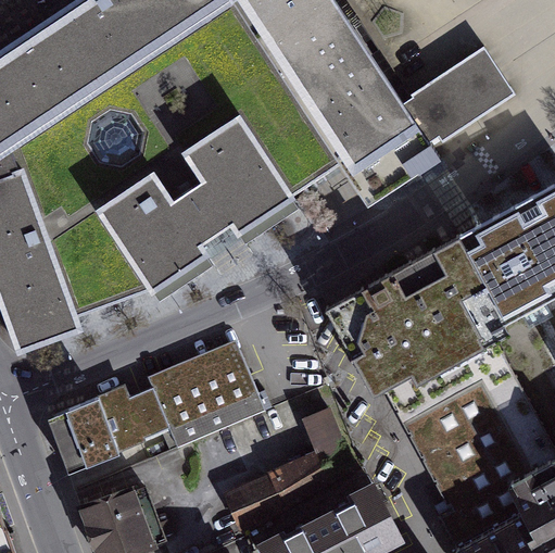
[(0,311),(11,341),(149,291),(223,242),(325,176),(340,166),(361,193),(512,93),(482,48),(402,101),(336,0),(80,0),(73,5),(51,20),(0,53),(0,311)]
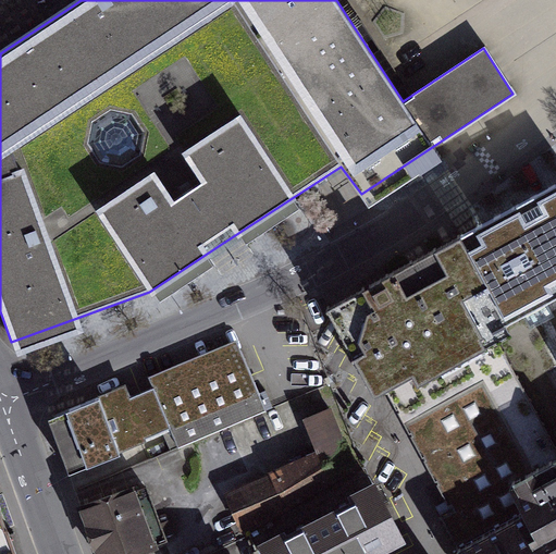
[(555,179),(460,231),(507,319),(555,292),(555,179)]
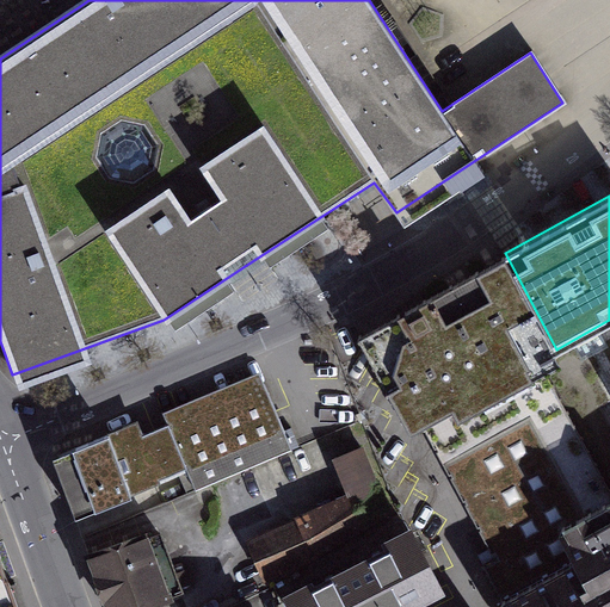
[(556,350),(505,253),(356,334),(408,429),(443,410),(538,359),(556,350)]
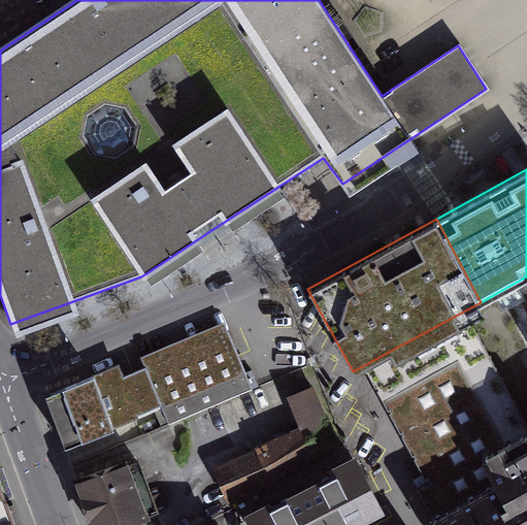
[(431,522),(431,524),(526,524),(526,424),(465,310),(383,355),(443,470),(425,482),(416,487),(432,517),(431,522)]
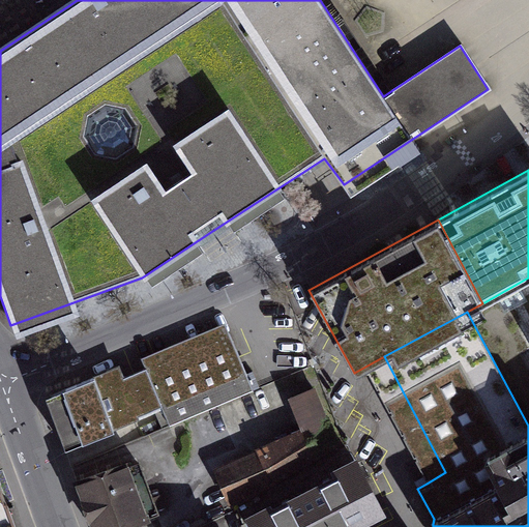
[(42,399),(67,458),(119,437),(117,433),(166,413),(170,423),(251,390),(224,324),(141,358),(144,368),(124,376),(121,367),(42,399)]
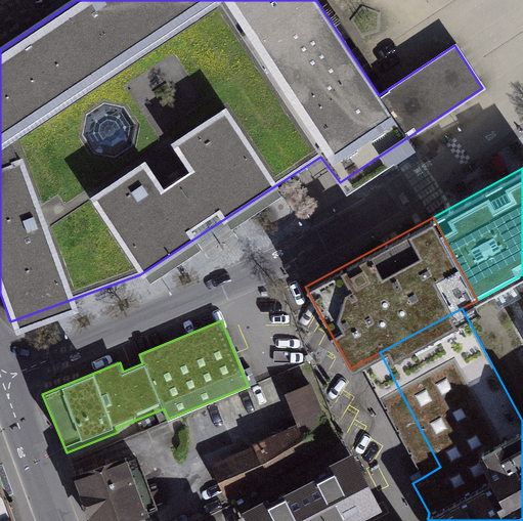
[(310,383),(282,393),(298,431),(211,466),(223,496),(262,480),(307,447),(305,440),(330,429),(310,383)]
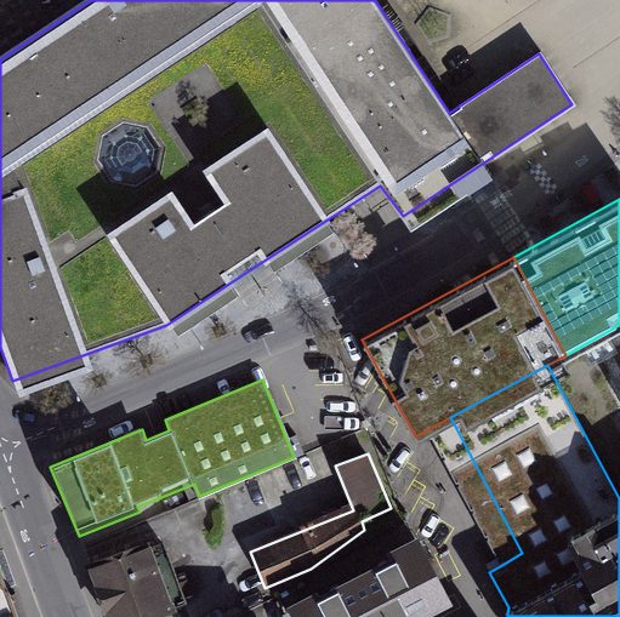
[(290,616),(402,616),(443,598),(415,538),(387,552),(391,559),(314,595),(313,593),(285,606),(290,616)]
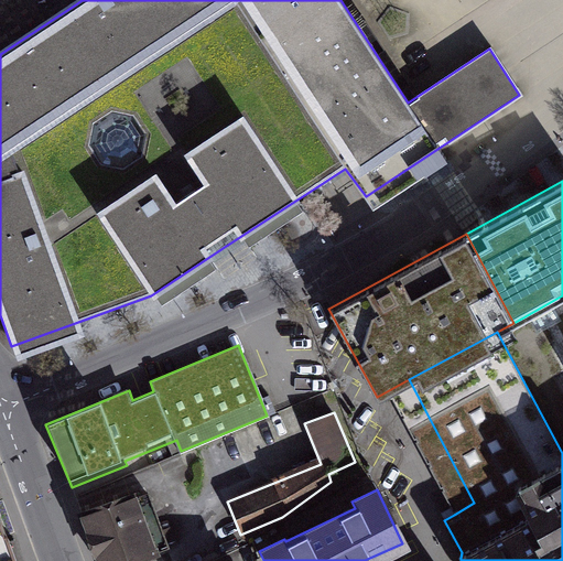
[(83,511),(103,560),(127,560),(155,550),(132,493),(83,511)]
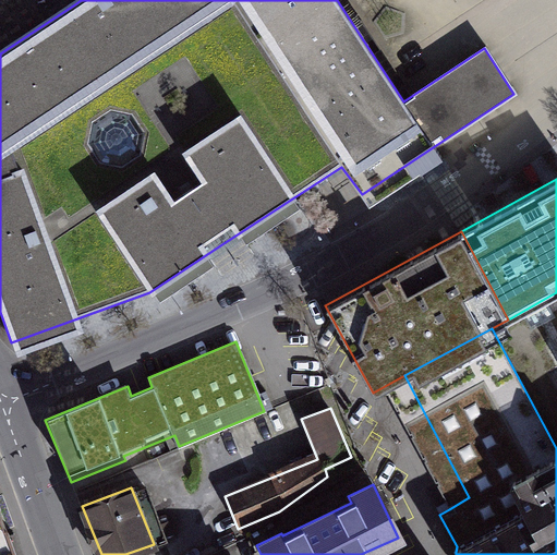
[(25,554),(0,493),(0,554),(25,554)]
